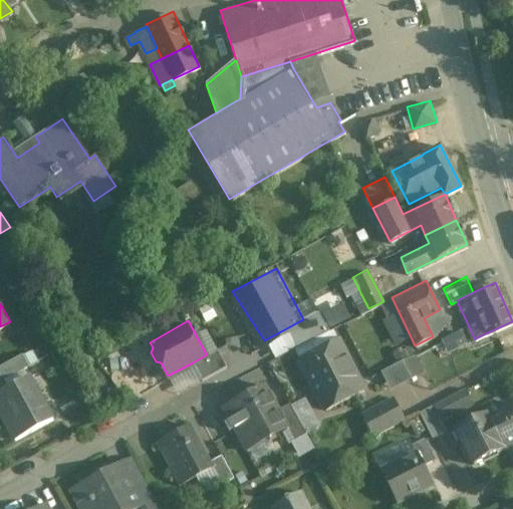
[(447,349),(467,339),(461,326),(441,336),(447,349)]
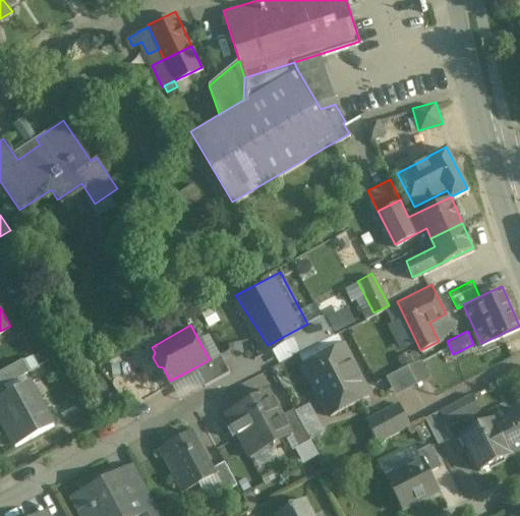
[(336,332),(314,343),(320,354),(341,343),(336,332)]
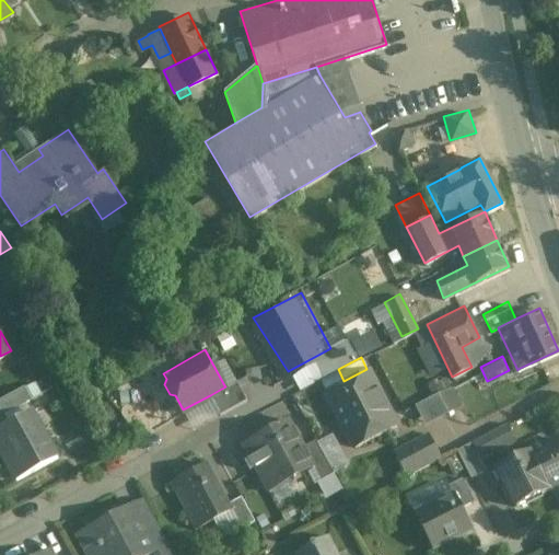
[(344,381),(326,390),(354,444),(395,424),(368,369),(367,369),(344,381)]
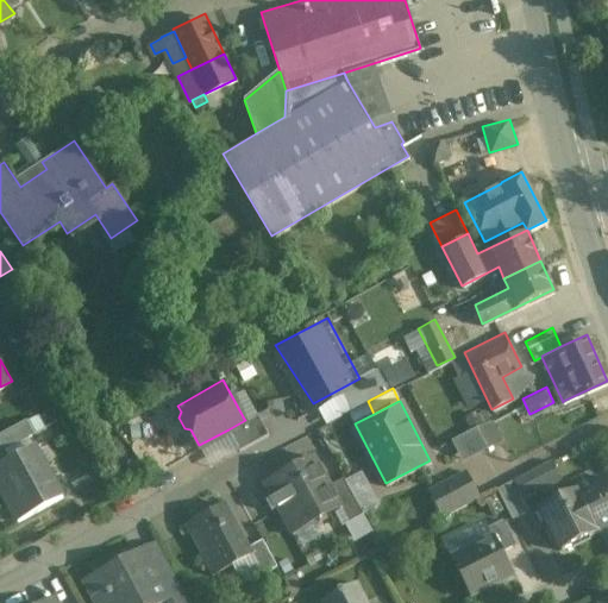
[(245,420),(229,429),(238,448),(268,432),(257,412),(244,419),(245,420)]
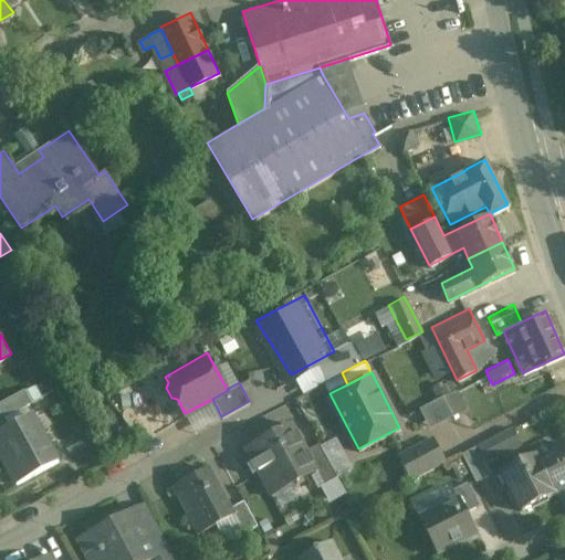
[(23,388),(0,400),(0,409),(3,415),(31,401),(23,388)]
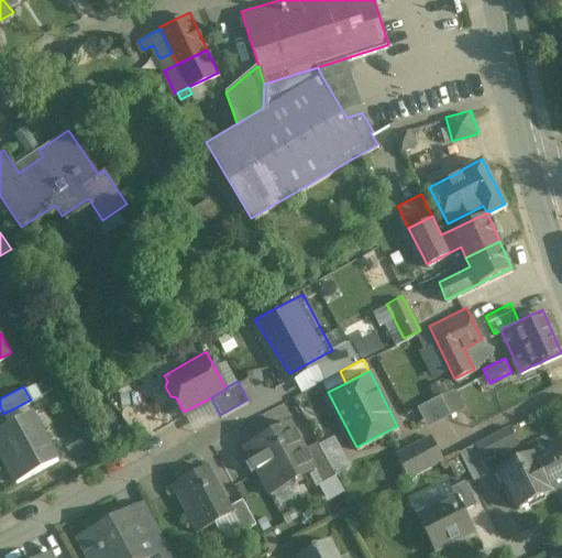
[(461,407),(451,387),(440,393),(450,413),(461,407)]
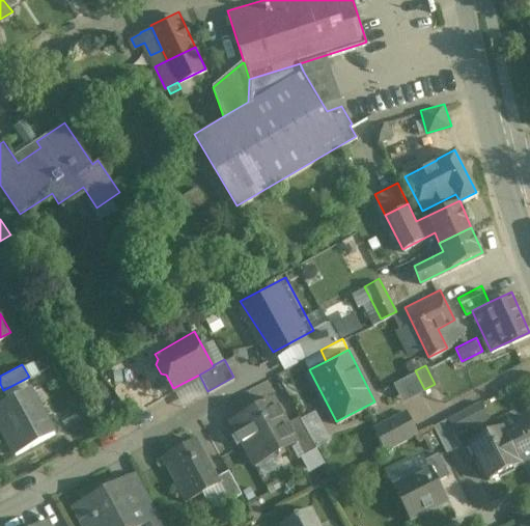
[(415,370),(394,381),(403,399),(424,389),(415,370)]
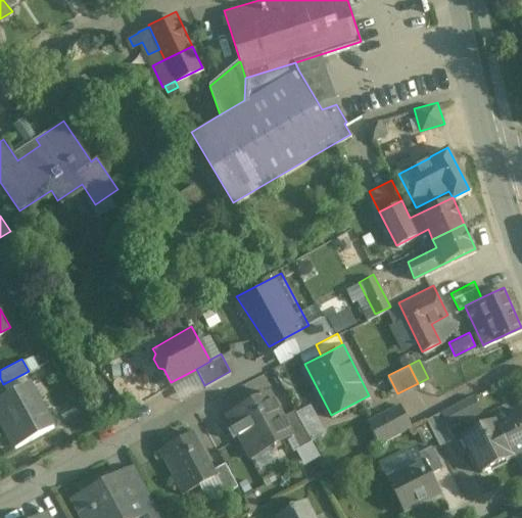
[(30,381),(0,396),(0,420),(13,445),(53,424),(30,381)]
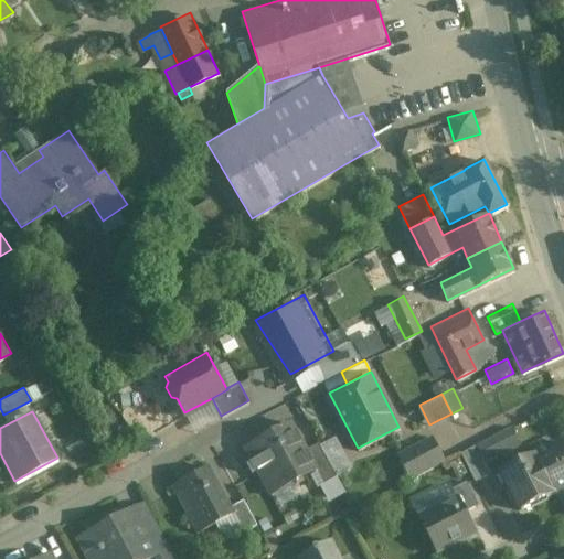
[(289,419),(244,444),(270,493),(273,492),(270,487),(290,476),(294,482),(296,482),(293,475),(312,465),(315,470),(316,470),(317,469),(305,448),(289,419)]
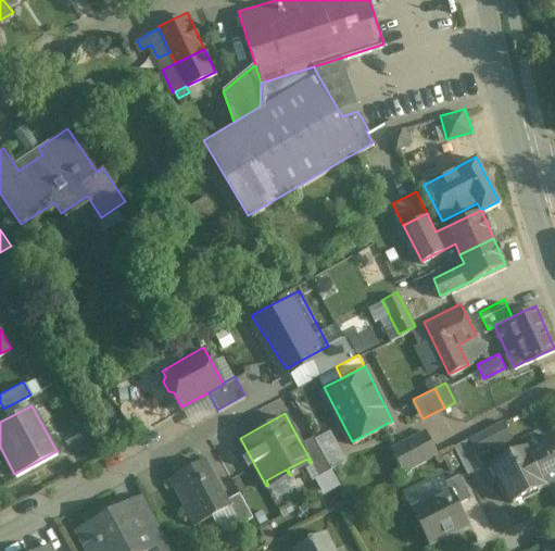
[(315,436),(333,464),(347,455),(328,427),(315,436)]
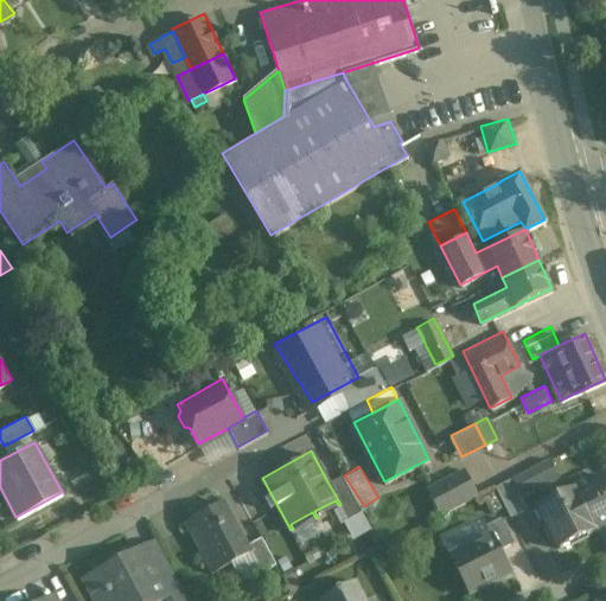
[(464,468),(428,487),(440,512),(477,493),(464,468)]
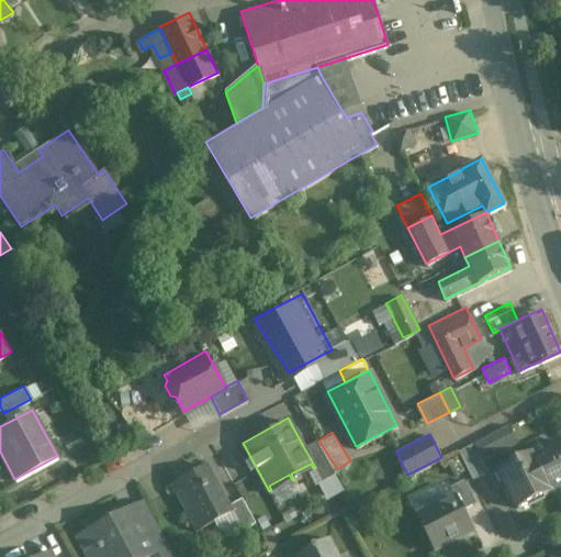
[(334,472),(316,439),(303,446),(315,467),(314,468),(321,479),(334,472)]
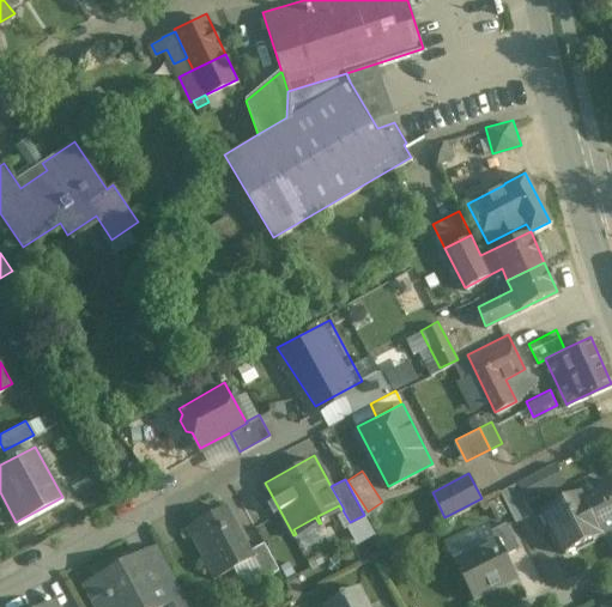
[(516,480),(500,490),(514,520),(532,510),(516,480)]
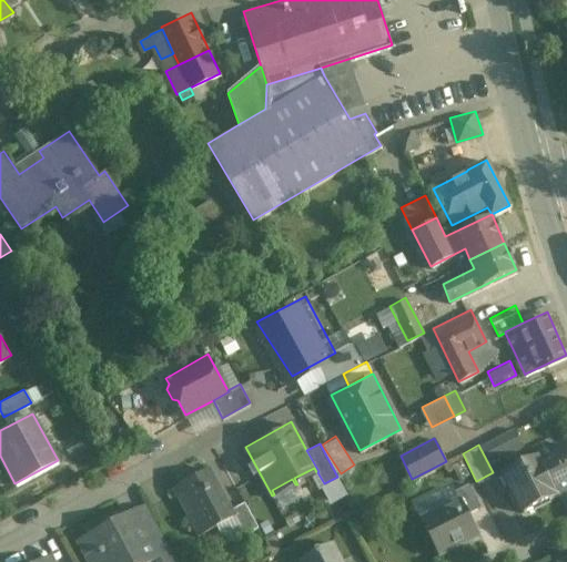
[(566,448),(560,451),(559,450),(539,459),(556,493),(557,493),(566,488),(566,448)]
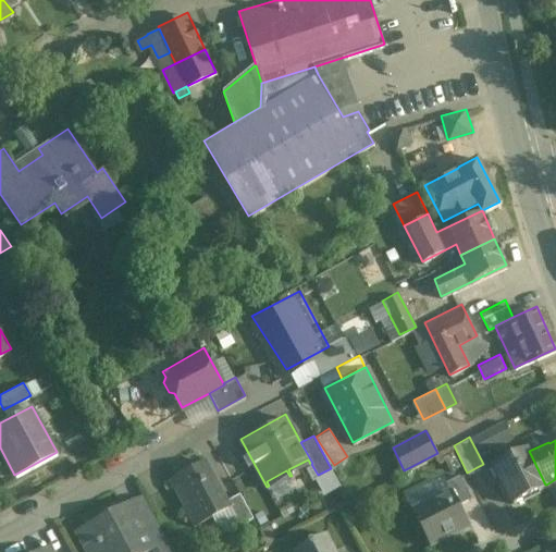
[(527,445),(494,462),(513,501),(546,485),(545,485),(529,451),(527,445)]
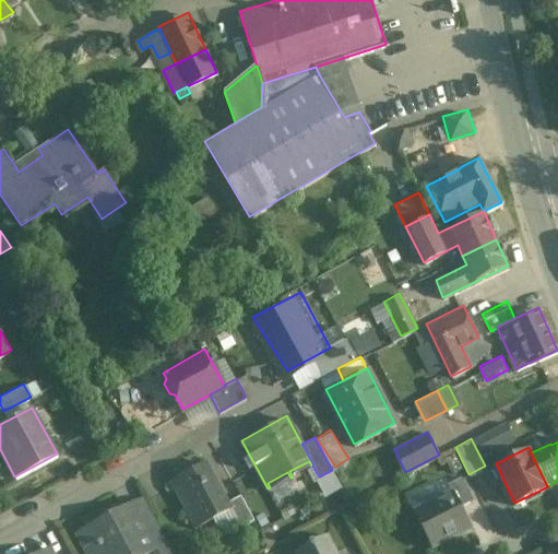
[(206,460),(169,480),(194,527),(229,507),(232,507),(227,499),(206,460)]
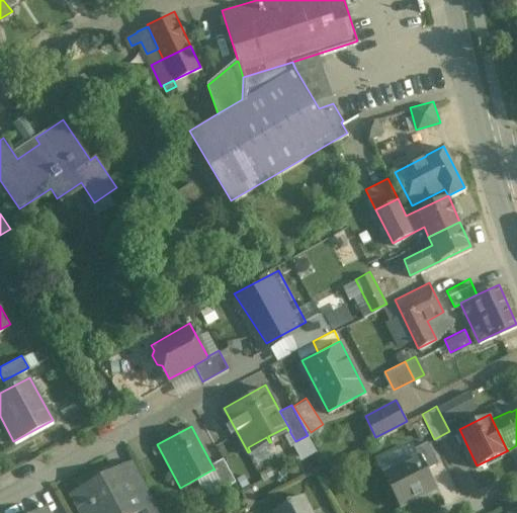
[(438,461),(427,440),(414,446),(419,455),(420,454),(426,467),(438,461)]
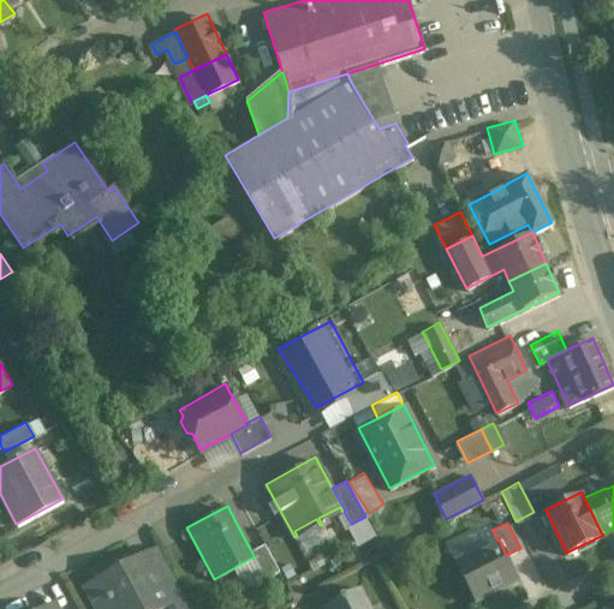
[(498,541),(455,562),(475,599),(518,578),(506,555),(499,539),(498,541)]
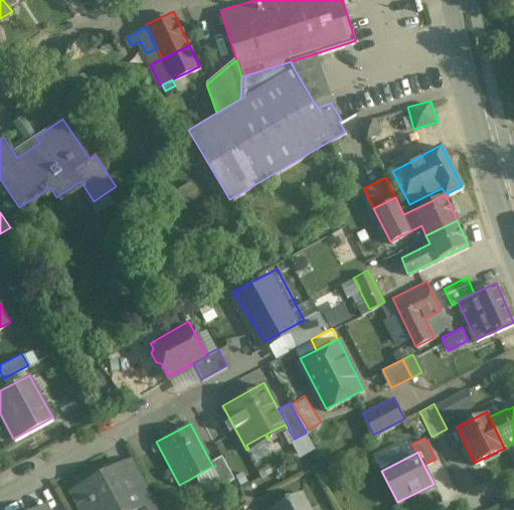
[(233,477),(220,454),(209,460),(213,467),(211,467),(220,484),(233,477)]
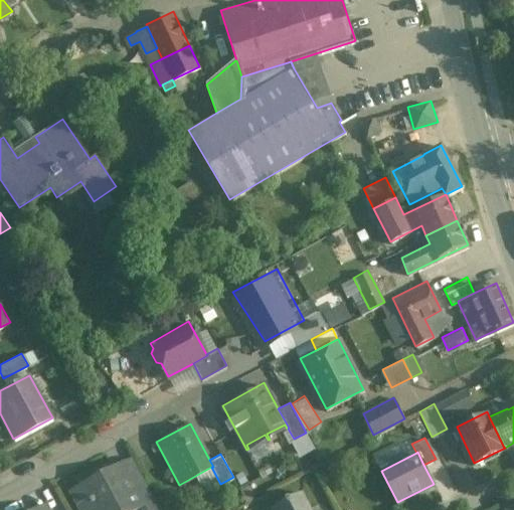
[(131,456),(69,489),(77,505),(94,497),(95,499),(96,498),(102,509),(133,509),(141,506),(130,484),(143,477),(131,456)]
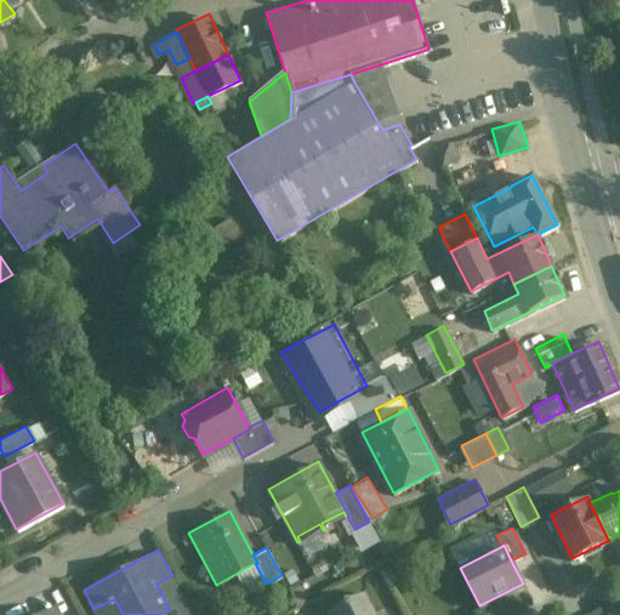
[(193,614),(172,575),(157,584),(170,610),(172,614),(193,614)]
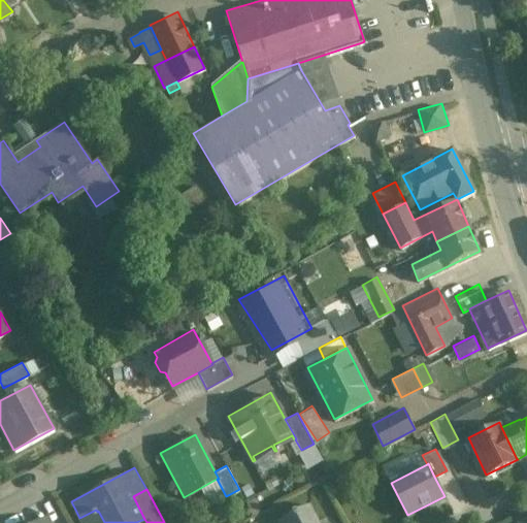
[(319,522),(308,502),(277,519),(280,522),(319,522)]
